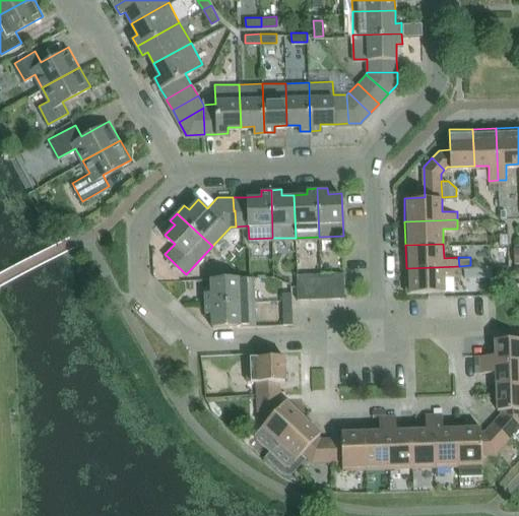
[(459,274),(459,266),(406,268),(407,292),(445,291),(444,275),(459,274)]
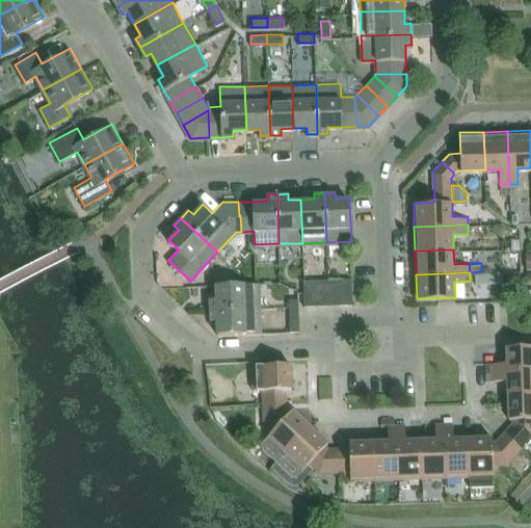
[(492,272),(475,273),(475,283),(492,283),(492,272)]
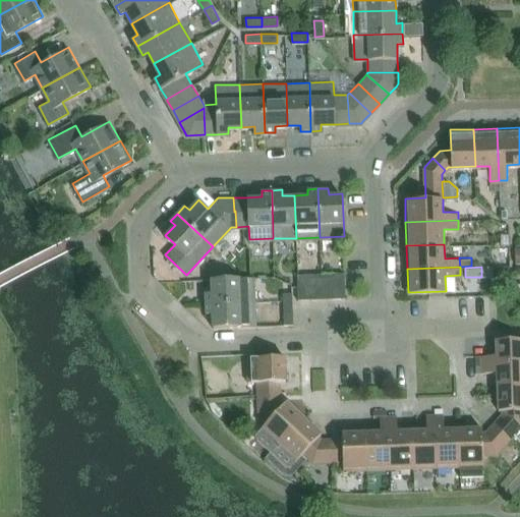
[(330,272),(311,273),(312,298),(331,297),(330,272)]
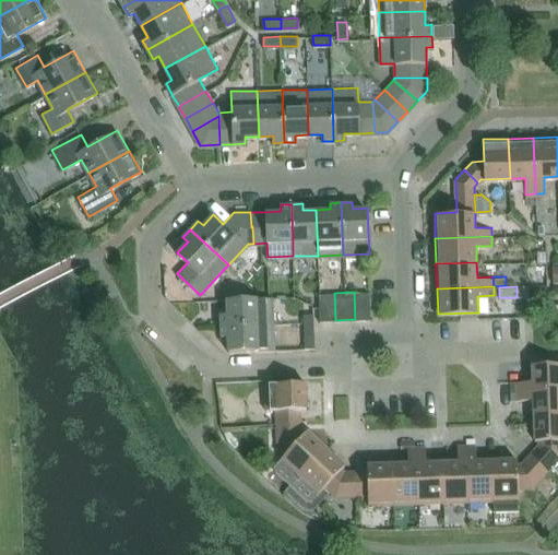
[(370,318),(370,316),(369,292),(354,292),(355,319),(370,318)]
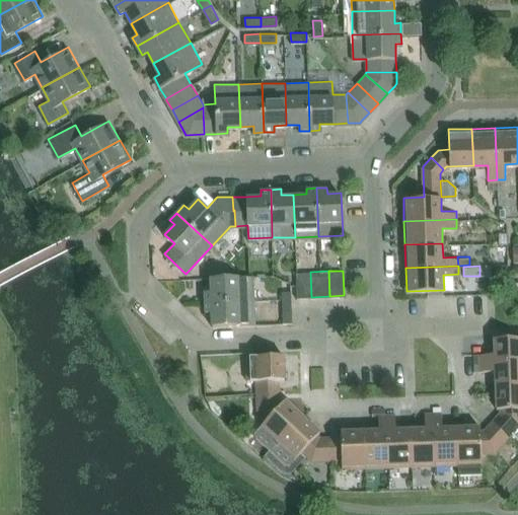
[(296,272),(296,274),(297,297),(311,297),(310,272),(296,272)]
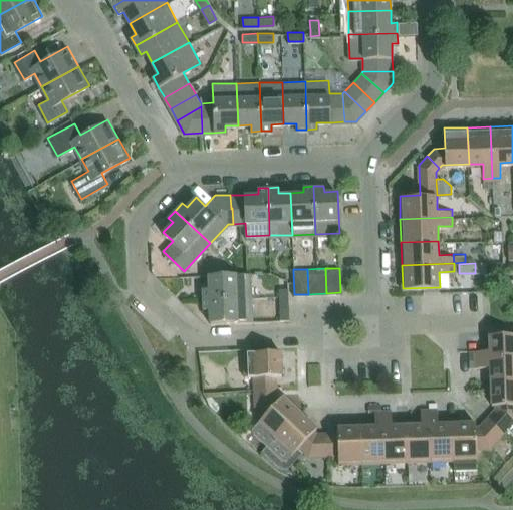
[(203,288),(204,298),(251,296),(250,272),(209,274),(209,287),(203,288)]
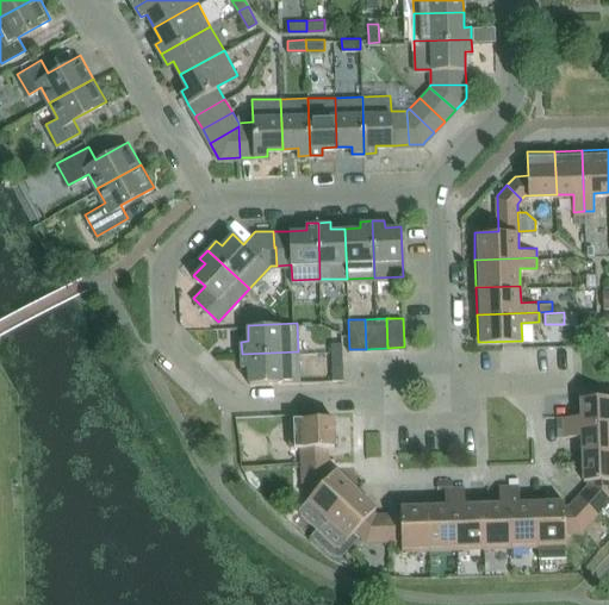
[(608,331),(595,332),(595,343),(608,341),(608,331)]
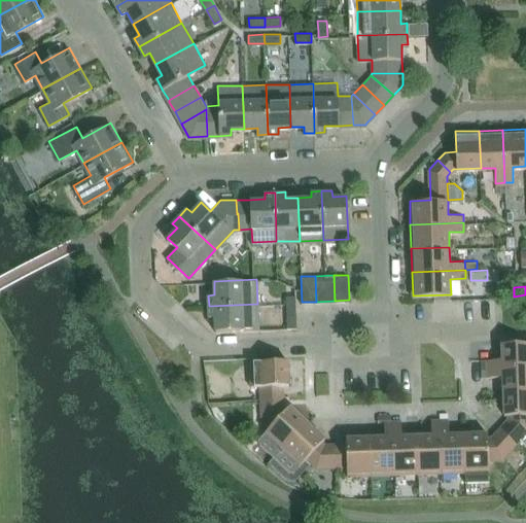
[(286,295),(287,311),(295,311),(295,294),(286,295)]
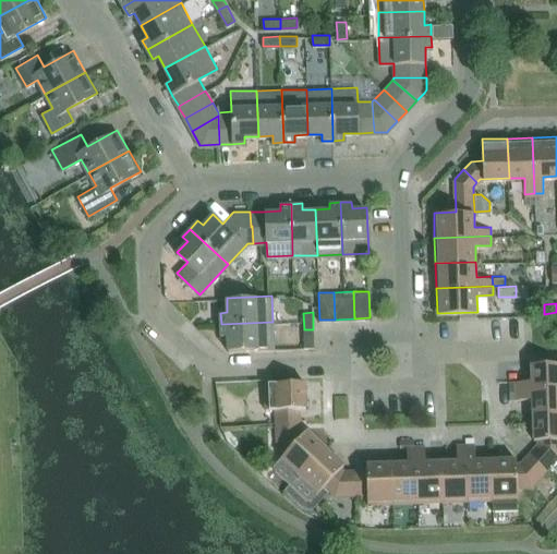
[(273,322),(221,324),(221,335),(228,335),(228,349),(274,348),(273,322)]
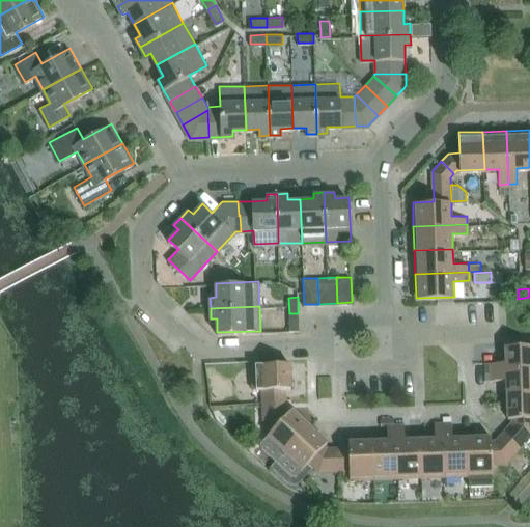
[(298,313),(289,313),(289,330),(299,329),(298,313)]
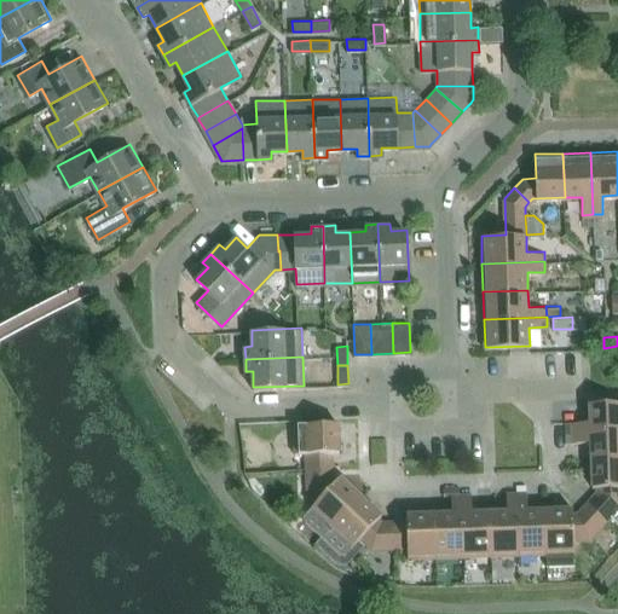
[(572,421),(572,430),(617,428),(617,400),(613,401),(589,401),(590,420),(572,421)]
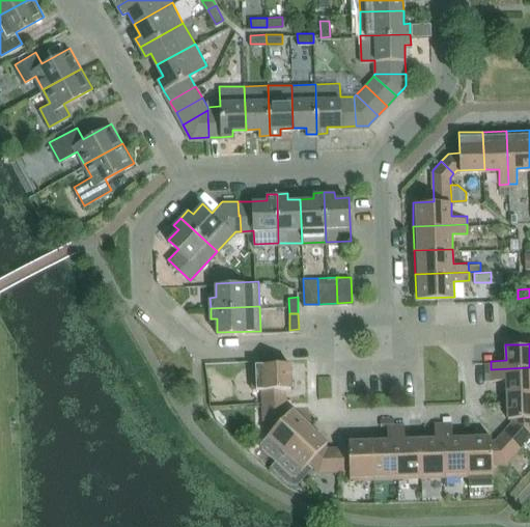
[(262,388),(262,397),(285,397),(285,387),(291,387),(290,362),(252,363),(253,388),(262,388)]
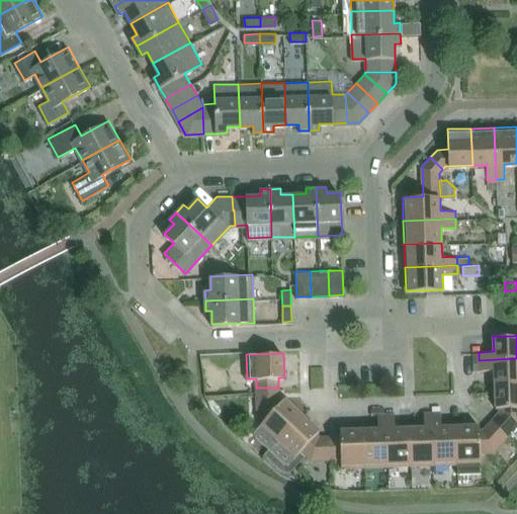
[(494,368),(495,382),(516,381),(516,358),(479,360),(480,369),(494,368)]
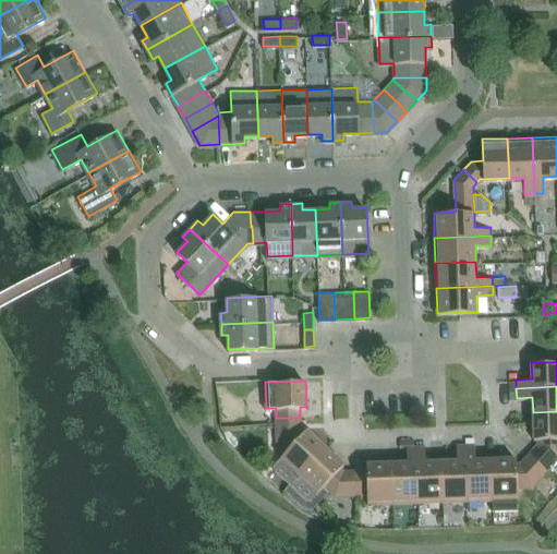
[(539,443),(530,452),(547,468),(556,457),(556,411),(533,412),(534,438),(539,438),(539,443)]
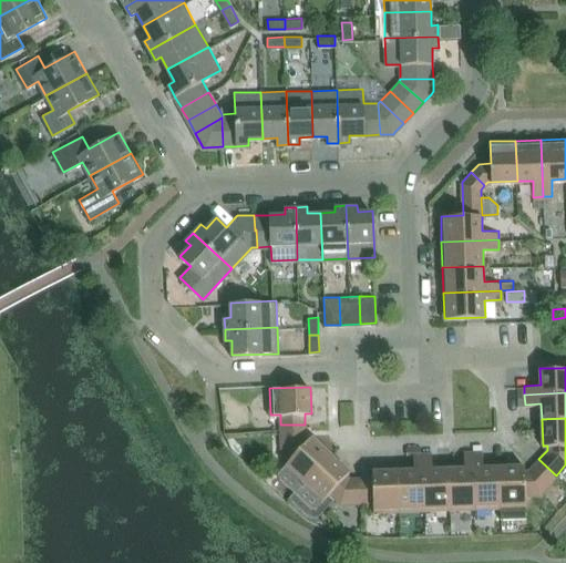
[(305,425),(280,425),(281,447),(292,457),(284,466),(285,467),(277,474),(295,491),(296,491),(330,453),(311,436),(309,439),(306,436),(306,434),(305,425)]
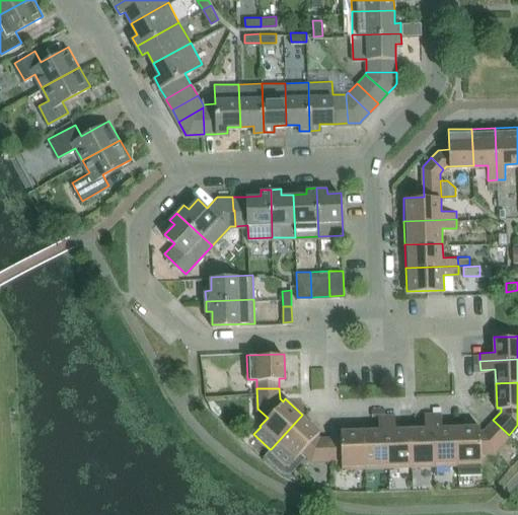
[(221,397),(211,403),(218,414),(222,412),(229,407),(222,396),(221,397)]
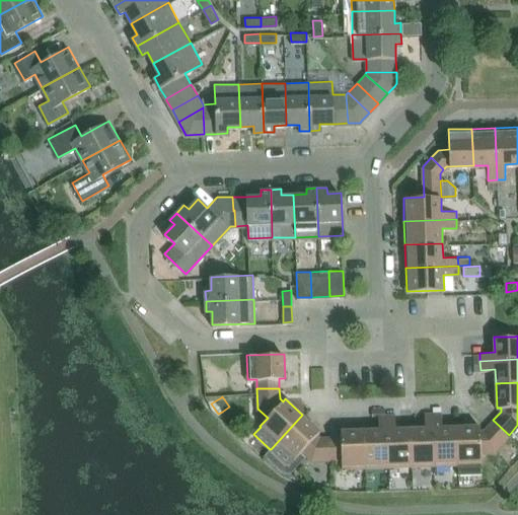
[(425,427),(411,428),(412,465),(435,464),(433,412),(425,412),(425,427)]
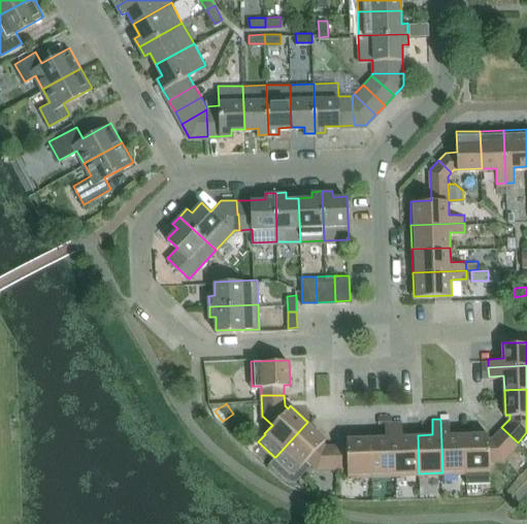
[(449,419),(440,419),(442,472),(466,471),(464,433),(450,434),(449,419)]
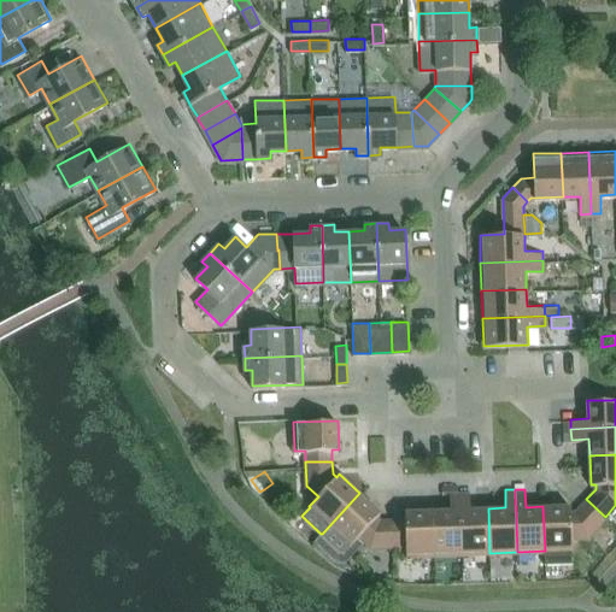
[(470,490),(459,492),(462,553),(490,553),(488,508),(470,508),(470,490)]
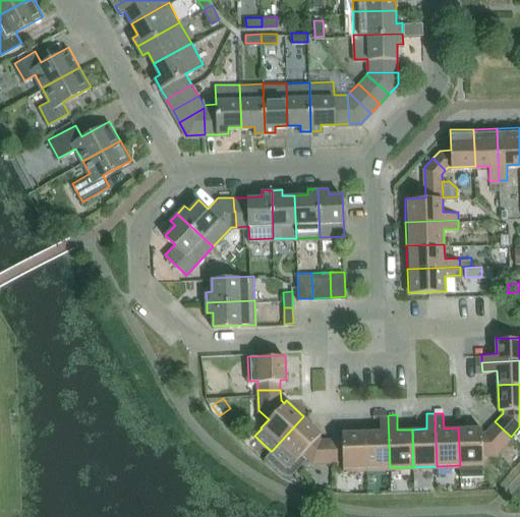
[(380,431),(365,431),(366,468),(390,467),(388,415),(380,415),(380,431)]
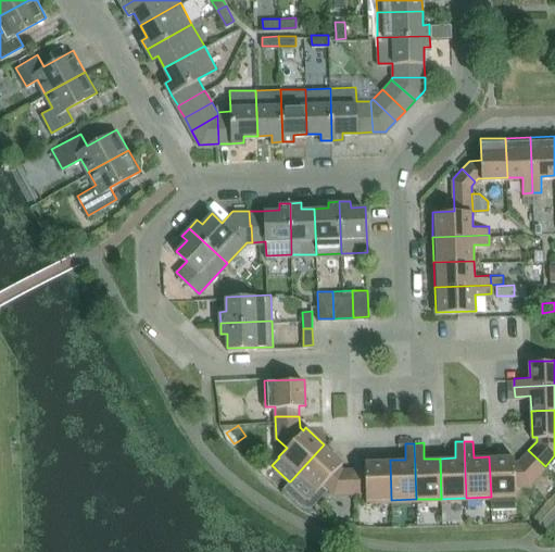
[(324,444),(290,481),(305,496),(310,496),(323,481),(329,488),(333,492),(355,491),(354,467),(343,468),(340,465),(342,462),(324,444)]
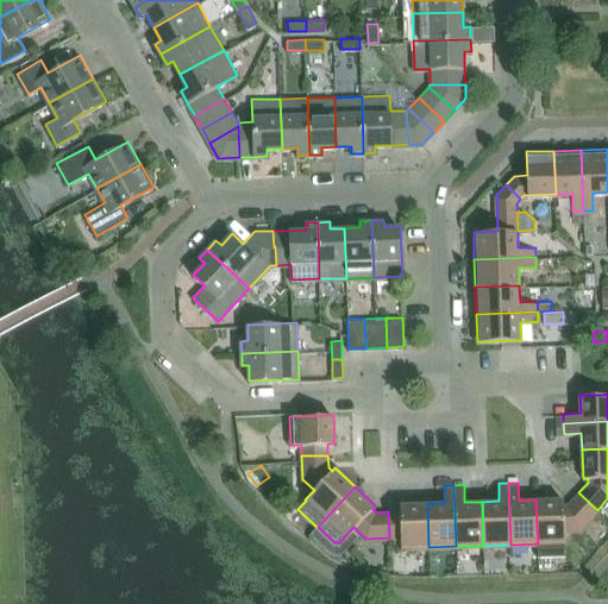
[(564,498),(536,499),(538,543),(536,543),(537,557),(565,555),(565,542),(565,529),(580,529),(597,510),(578,492),(569,503),(564,503),(564,498)]
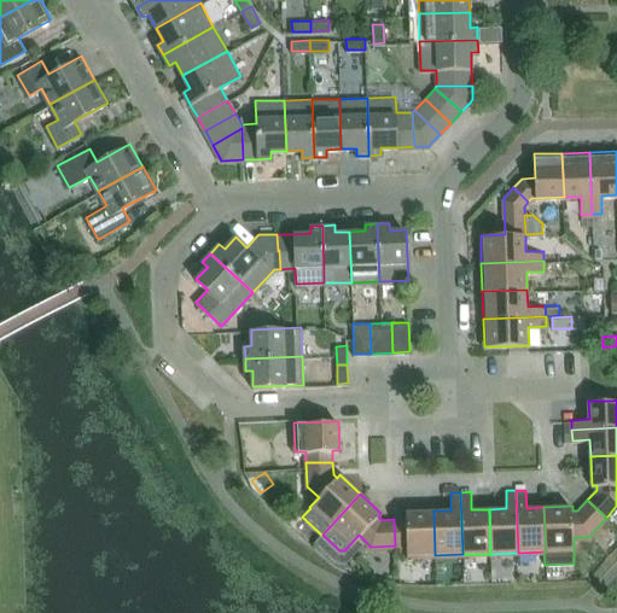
[(395,546),(407,546),(407,556),(435,555),(434,511),(406,512),(406,519),(394,519),(395,546)]
